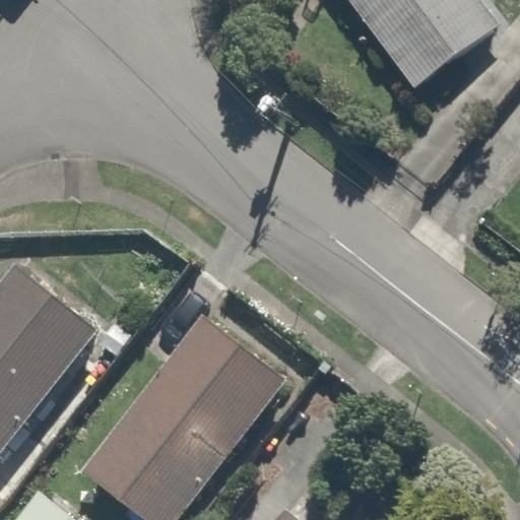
[(486,0),(348,0),(414,85),(501,18),(486,0)]
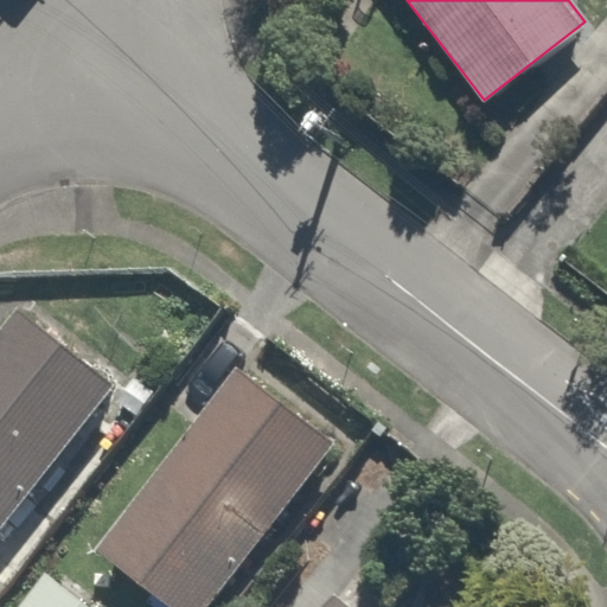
[(26,302),(0,334),(0,574),(2,572),(0,568),(0,526),(121,381),(26,302)]
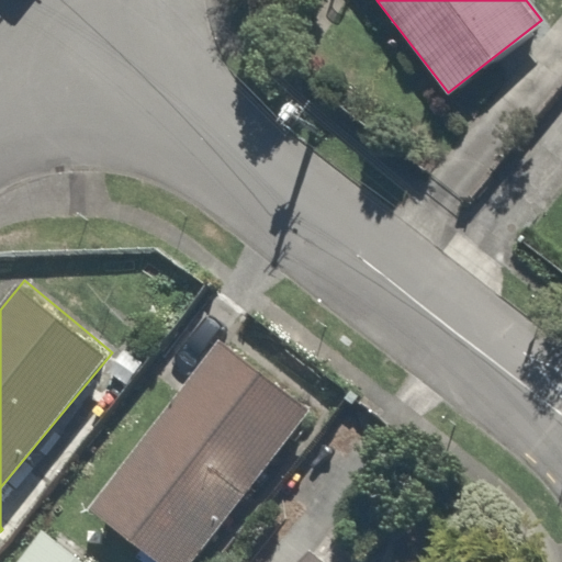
[(158,561),(198,561),(322,402),(227,328),(88,508),(158,561)]
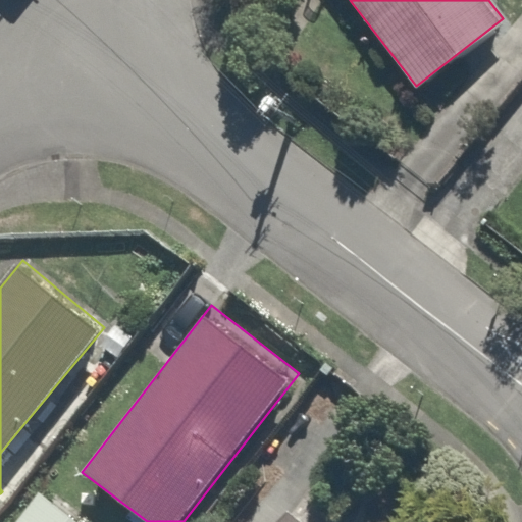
[(93,521),(40,482),(9,521),(93,521)]
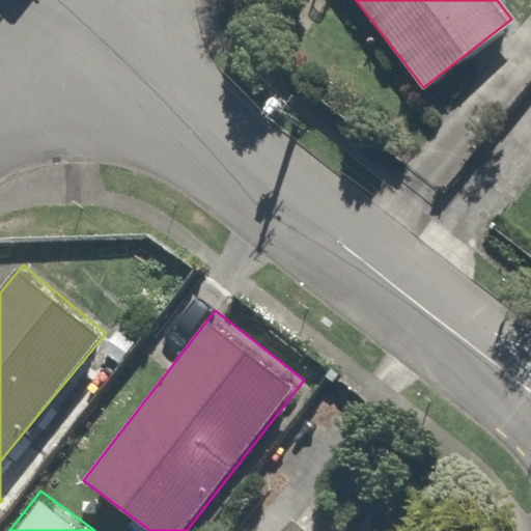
[(311,530),(292,515),(279,530),(311,530)]
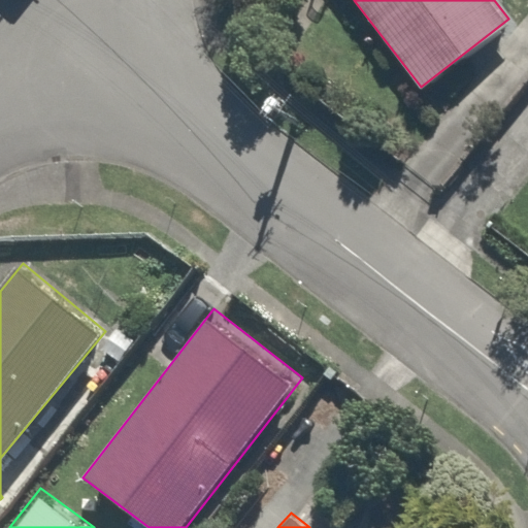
All buildings are outlined.
